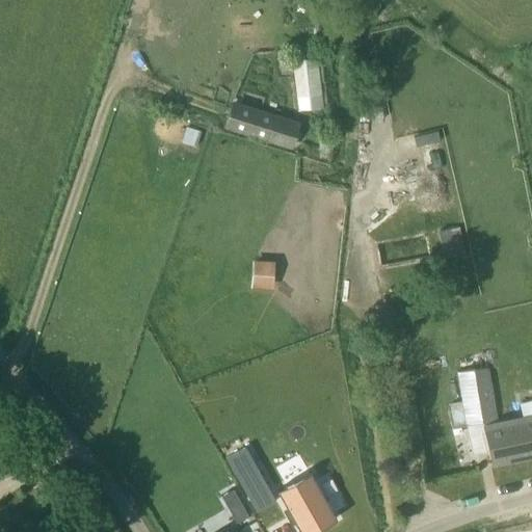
[(290,48),(292,60),(297,111),(322,108),(315,46),(290,48)]
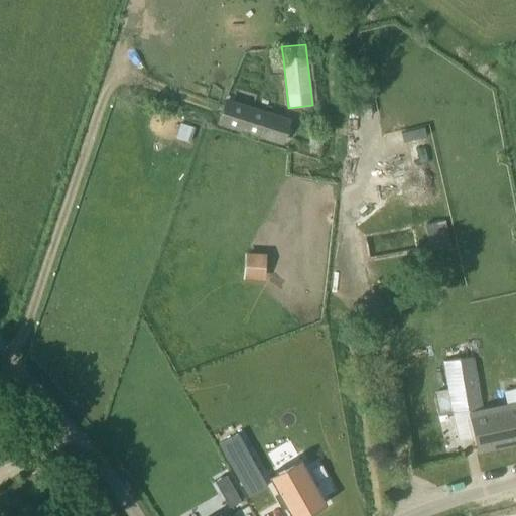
[(218,122),(264,136),(284,142),(291,119),(225,99),(218,122)]
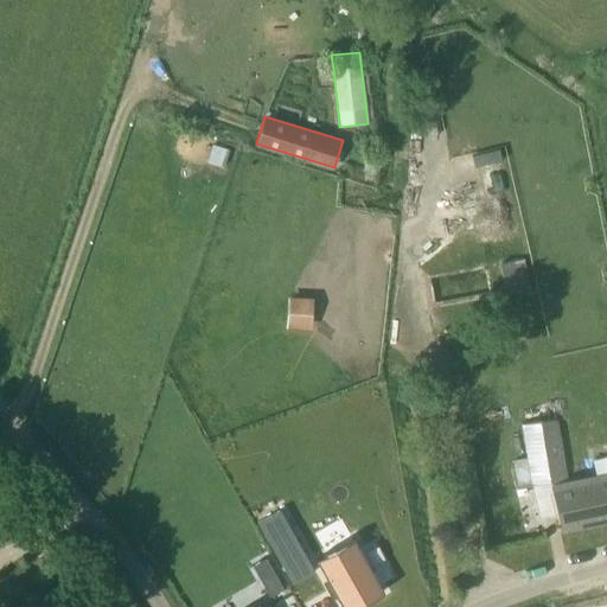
[(455,160),(472,223),(510,212),(493,149),(455,160)]
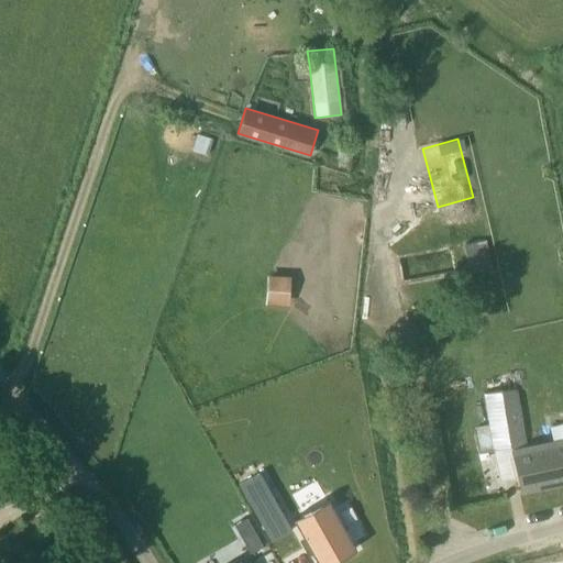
[(265,305),(288,307),(290,276),(267,275),(265,305)]
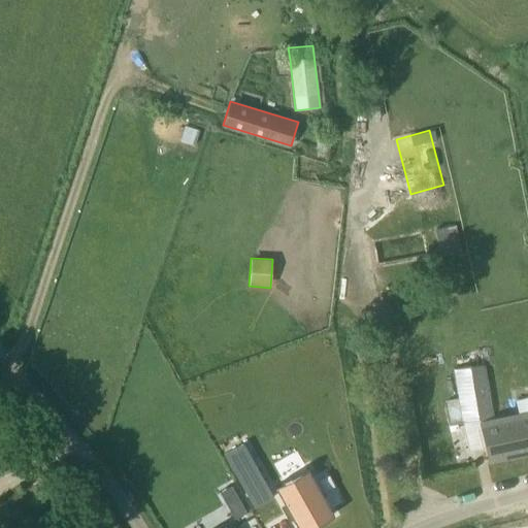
[(527,450),(527,396),(516,399),(519,415),(492,420),(482,364),(454,369),(459,400),(444,402),(448,425),(479,420),(488,459),(527,450)]
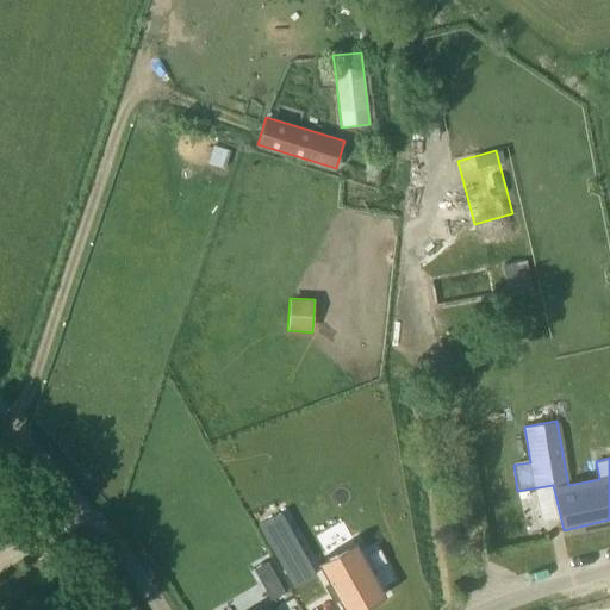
[(280,512),(260,526),(294,586),(316,574),(280,512)]
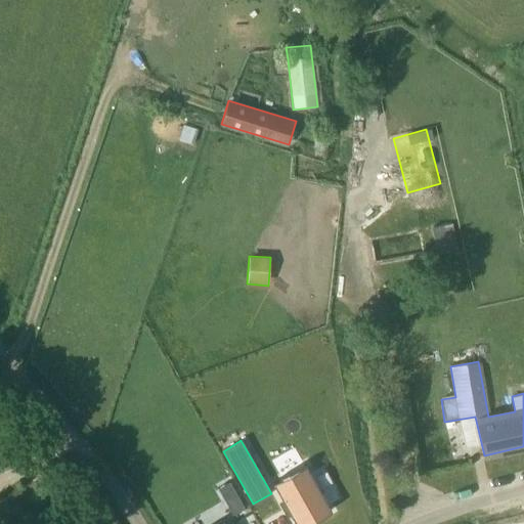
[(285,478),(284,479),(306,518),(309,523),(319,518),(319,517),(340,505),(340,506),(342,505),(339,500),(319,468),(320,468),(315,460),(313,461),(314,462),(286,478),(285,478)]
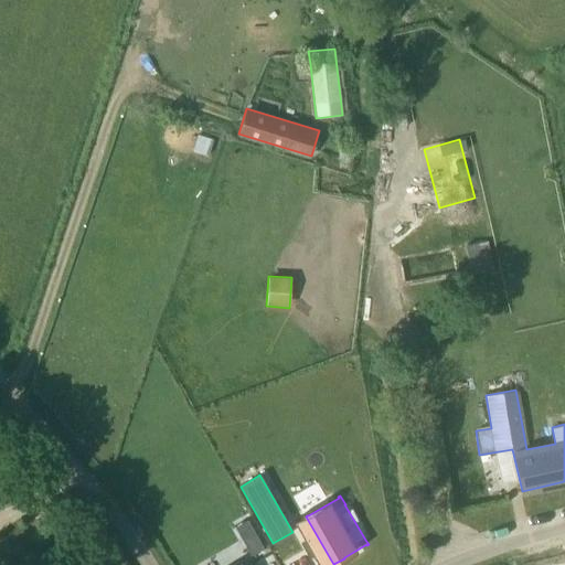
[(256,535),(243,542),(251,555),(264,547),(256,535)]
